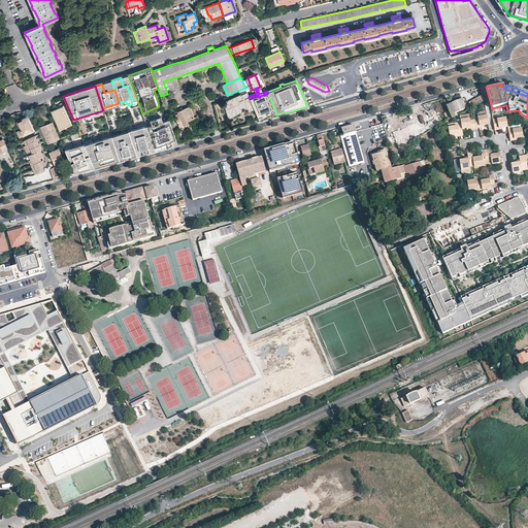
[(226,105),(229,111),(245,104),(248,108),(248,109),(254,106),(250,98),(249,96),(249,95),(246,92),(225,101),(226,105)]
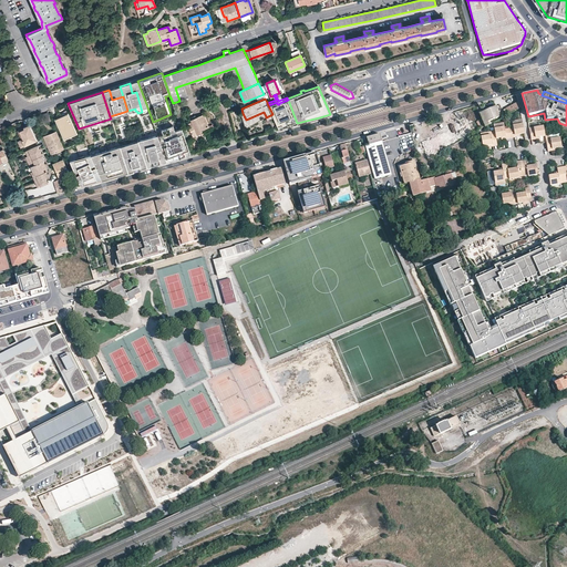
[(297,123),(291,109),(288,100),(279,103),(279,104),(277,104),(277,102),(268,105),(272,114),(279,129),(297,123)]
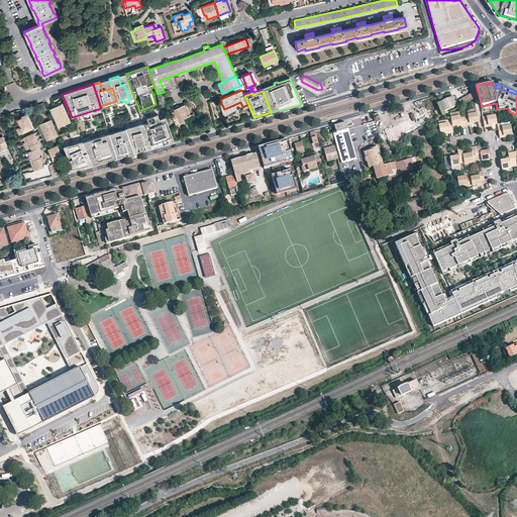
[(461,104),(475,99),(473,94),(459,98),(461,104)]
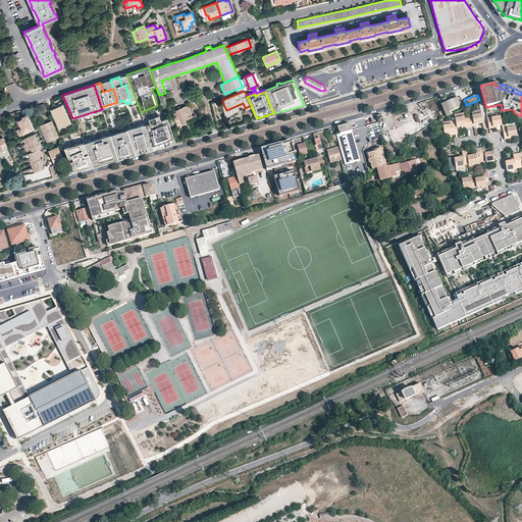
[(41,113),(47,111),(44,103),(38,105),(41,113)]
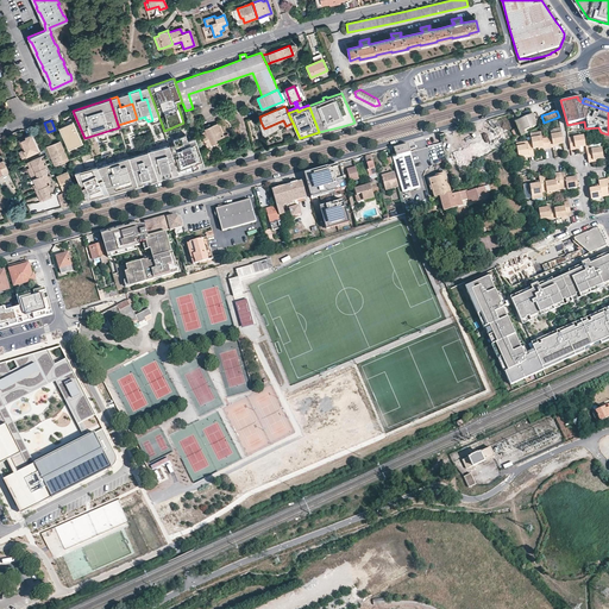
[(58,127),(68,149),(81,143),(71,120),(63,123),(64,125),(58,127)]
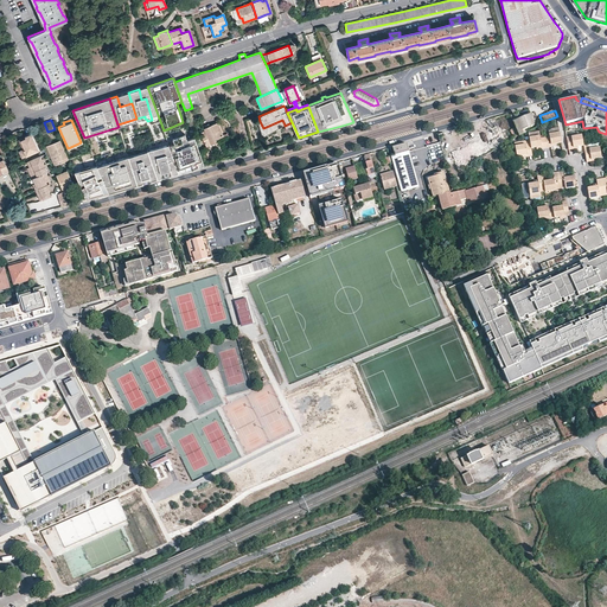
[(263,134),(266,134),(270,132),(285,125),(282,120),(263,128),(260,121),(259,122),(262,133),(263,134)]
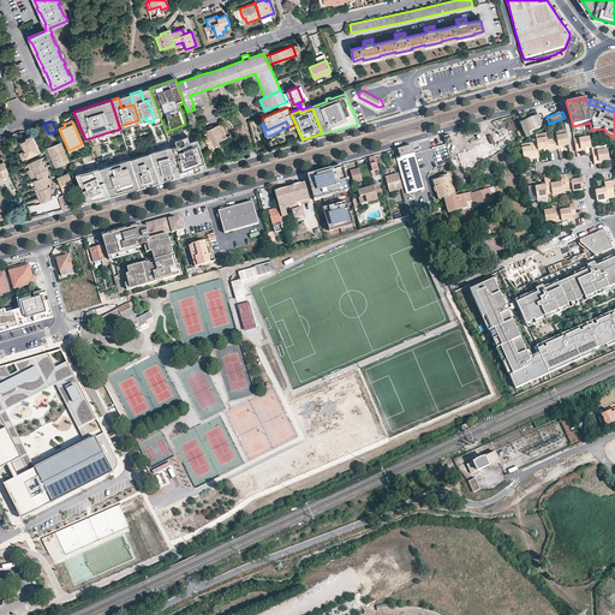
[(219,143),(218,141),(226,137),(220,124),(212,127),(213,131),(209,132),(203,135),(203,136),(202,136),(203,141),(206,141),(209,148),(219,143)]
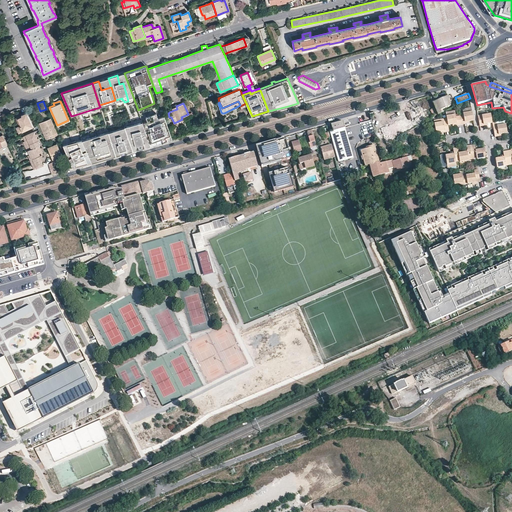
[(460,116),(461,123),(465,122),(470,122),(474,121),(472,112),(471,107),(463,109),(464,113),(464,115),(460,116)]
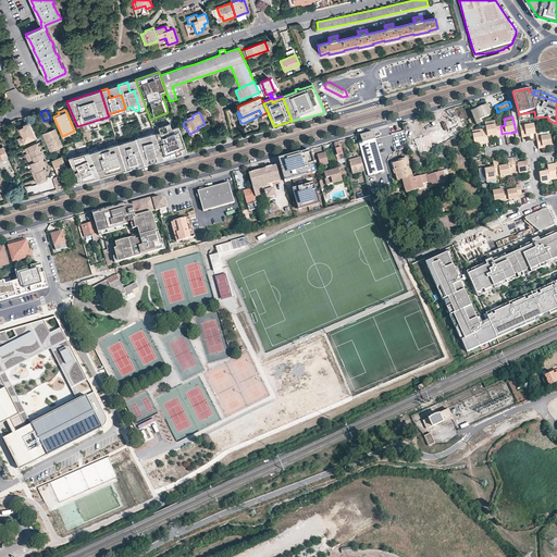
[(438,131),(433,132),(435,144),(455,139),(453,134),(459,133),(456,118),(448,120),(449,125),(438,127),(438,131)]
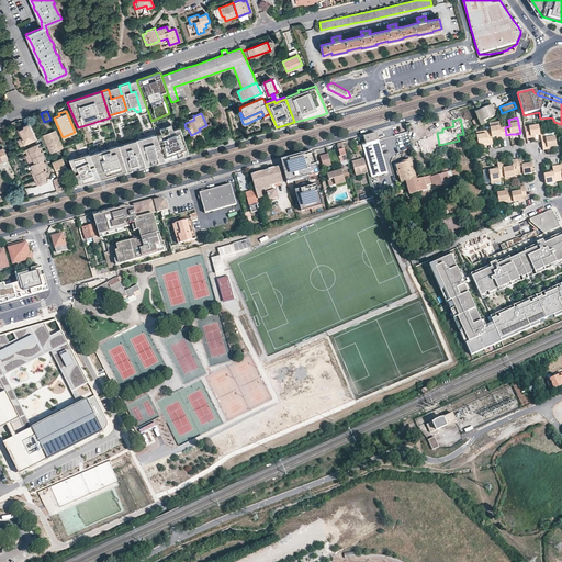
[(472,122),(473,122),(476,128),(481,126),(478,119),(471,121),(472,122)]
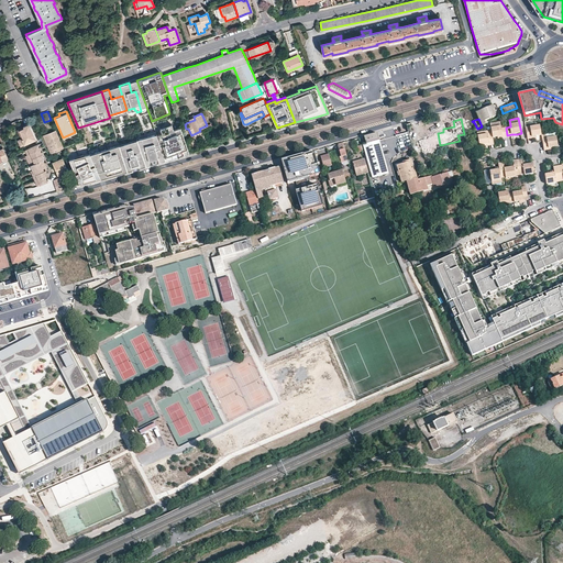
[(23,144),(35,139),(29,123),(23,127),(23,128),(19,130),(23,139),(21,140),(23,144)]
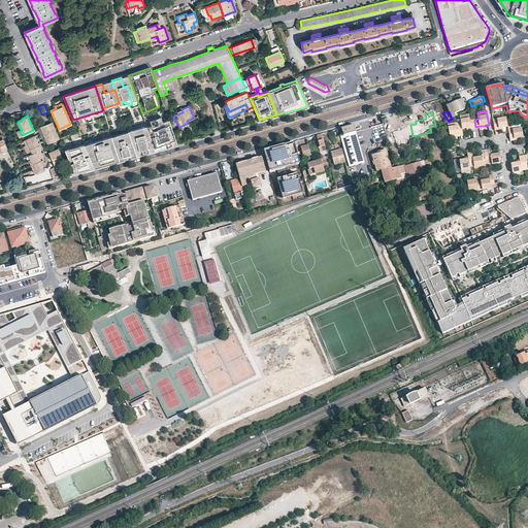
[(507,126),(506,117),(493,119),(495,127),(499,127),(503,127),(507,126)]
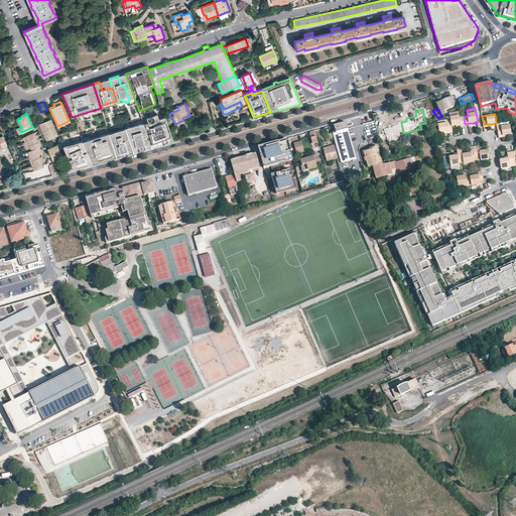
[(174,139),(166,115),(160,117),(156,119),(155,115),(150,117),(151,120),(150,121),(145,122),(151,139),(157,137),(159,143),(163,142),(162,139),(164,138),(167,141),(174,139)]
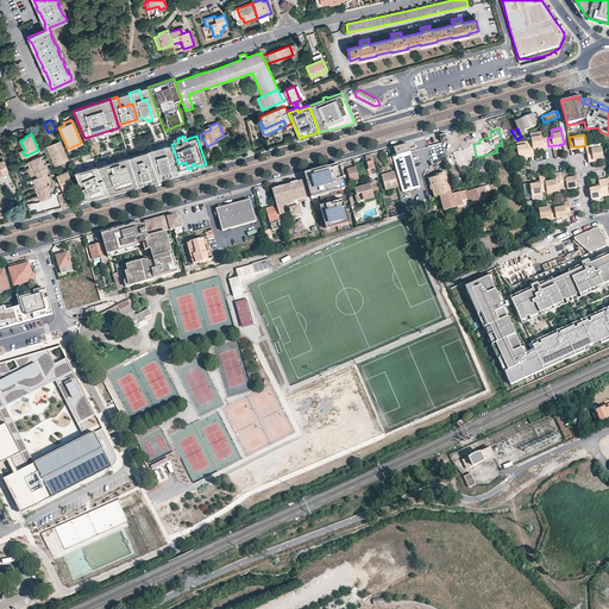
[(548,146),(547,138),(542,139),(541,137),(531,139),(532,145),(533,150),(538,149),(544,148),(548,146)]
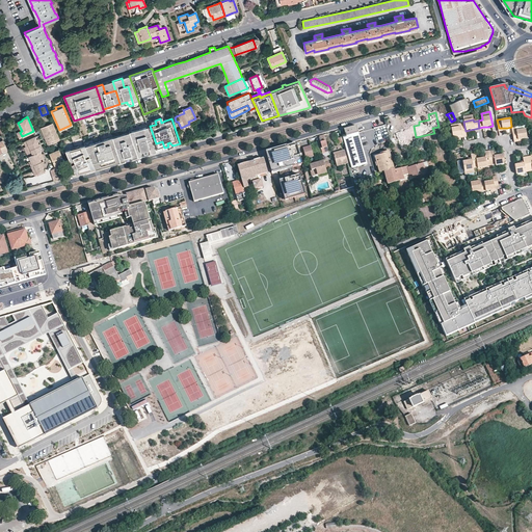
[(45,126),(47,131),(43,133),(48,144),(52,142),(51,140),(58,137),(51,123),(45,126)]
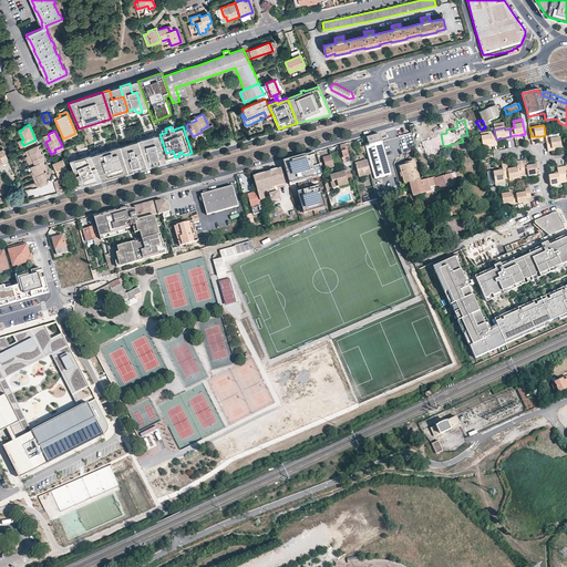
[(144,153),(148,165),(168,160),(166,153),(160,134),(158,132),(140,138),(144,153)]
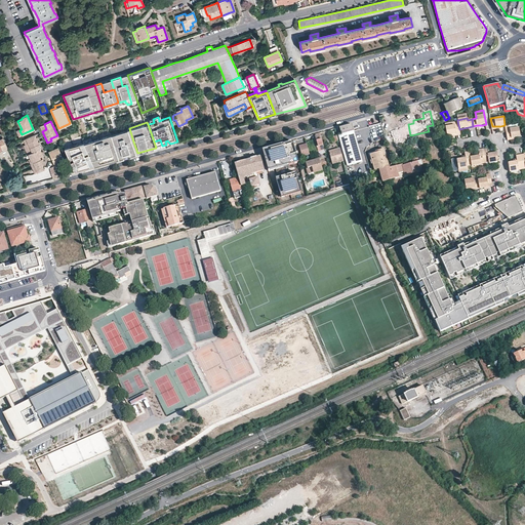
[(362,161),(354,130),(352,124),(339,127),(341,134),(338,134),(340,140),(348,165),(362,161)]
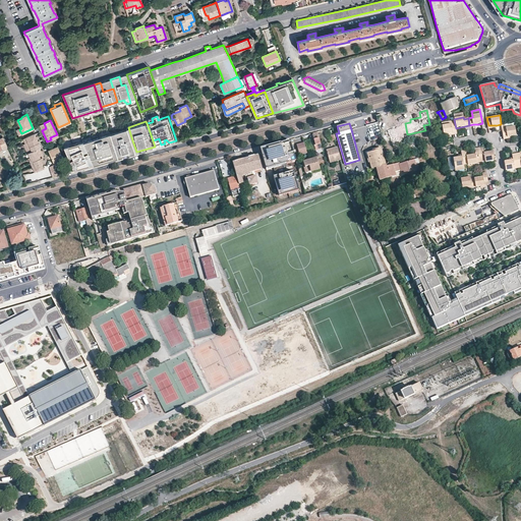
[(449,134),(453,134),(454,133),(457,132),(456,128),(455,124),(443,126),(444,135),(449,134)]
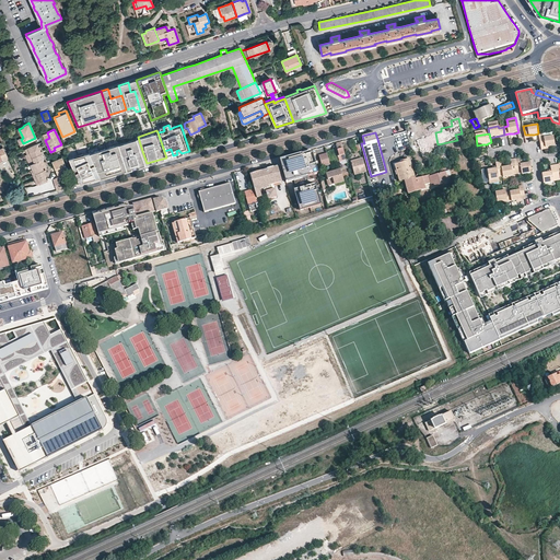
[(421,155),(436,150),(431,135),(416,140),(421,155)]
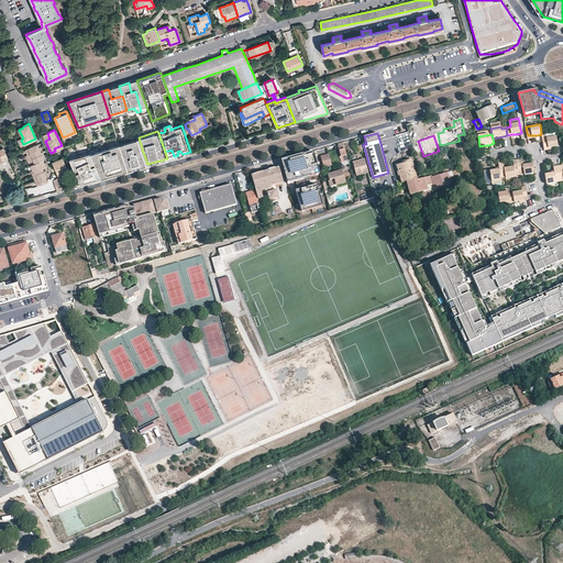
[(544,146),(549,146),(553,146),(559,145),(556,135),(555,135),(542,138),(543,142),(544,146)]
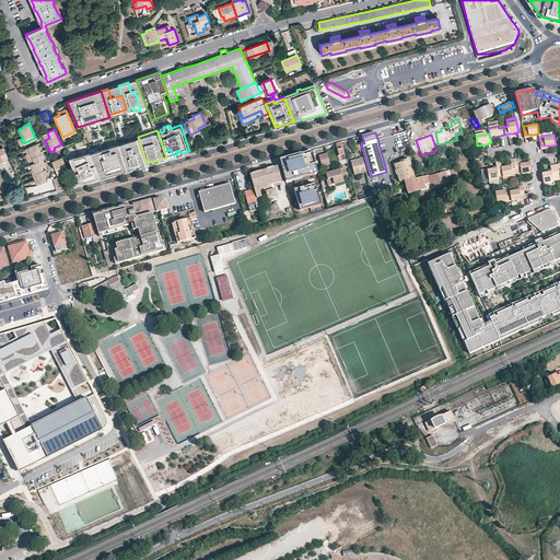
[(119,142),(128,168),(147,163),(142,151),(138,137),(119,142)]
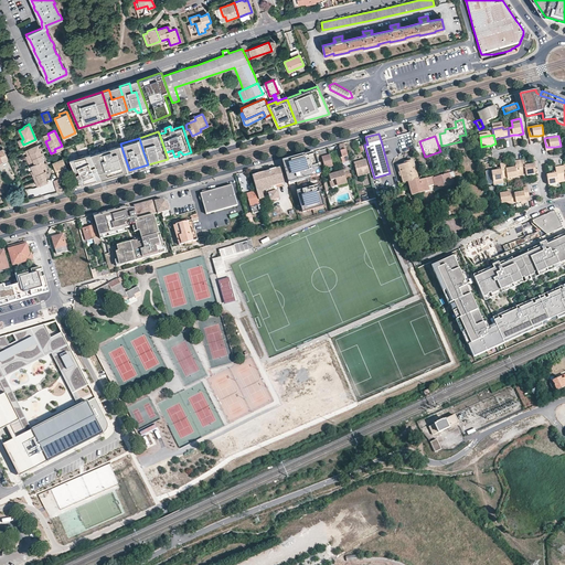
[(129,170),(120,144),(91,153),(102,178),(129,170)]
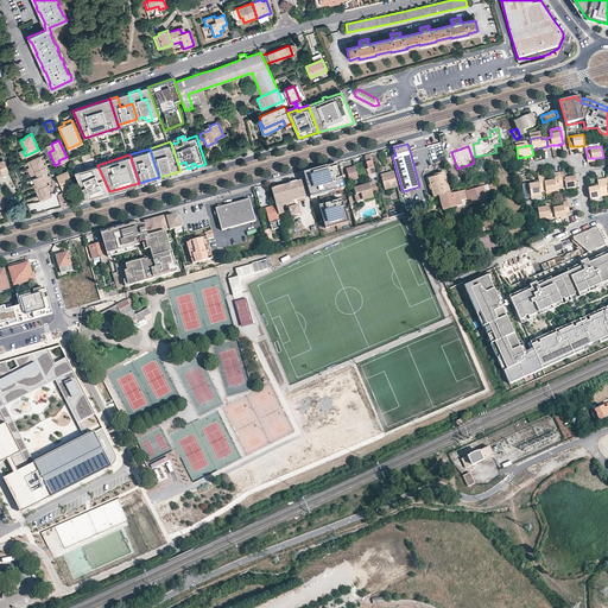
[(367,170),(371,178),(378,177),(371,154),(365,156),(366,157),(365,157),(368,169),(367,170)]
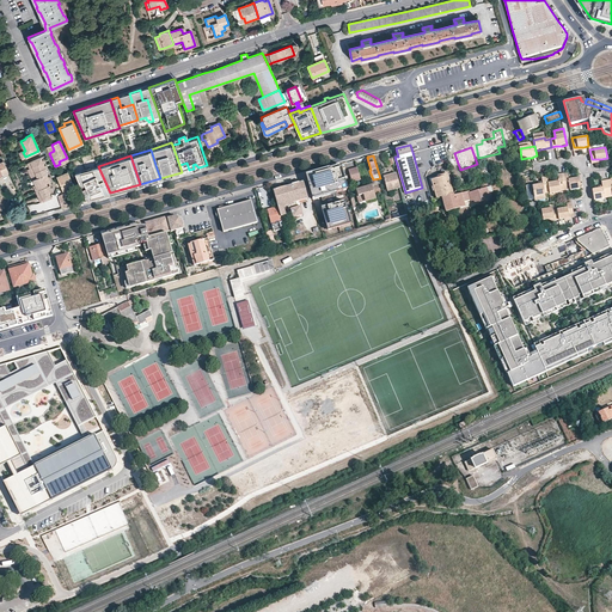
[(48,172),(42,159),(37,161),(32,164),(29,166),(35,178),(32,179),(37,189),(36,190),(41,201),(51,196),(49,191),(51,189),(49,184),(51,183),(47,173),(48,172)]
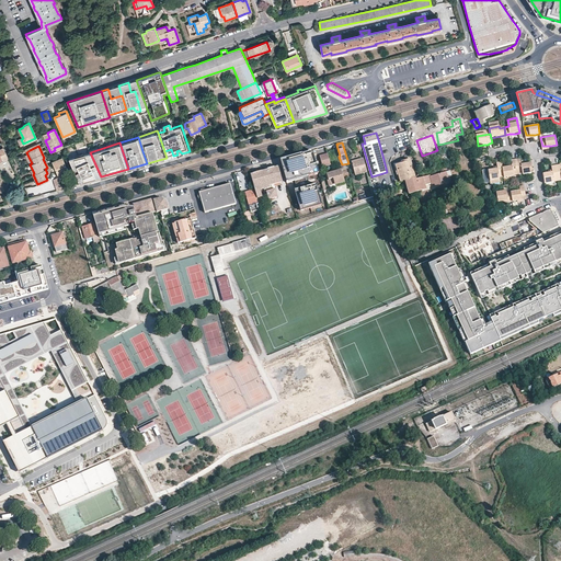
[(318,169),(312,150),(281,160),(282,163),(282,164),(285,173),(287,182),(294,181),(294,178),(308,173),(309,176),(319,173),(318,169)]
